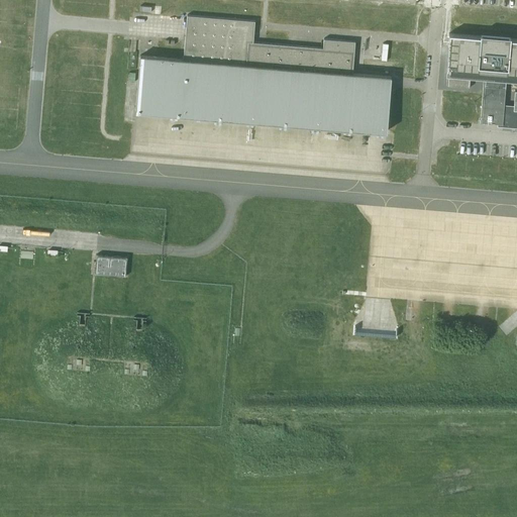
[(323,47),(254,42),(253,42),(255,20),(187,14),(183,59),(140,56),(135,111),(387,131),(391,77),(352,73),(352,71),(354,41),(323,38),(323,47)]
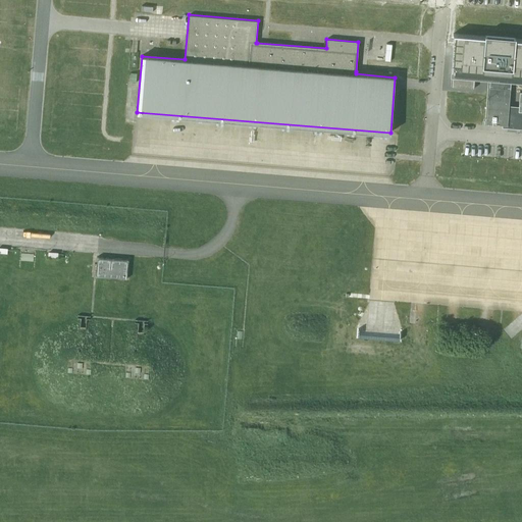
[(521,39),(513,39),(513,35),(482,32),(482,36),(464,35),(455,34),(451,87),(474,89),(475,69),(481,69),(516,72),(521,72),(521,39)]
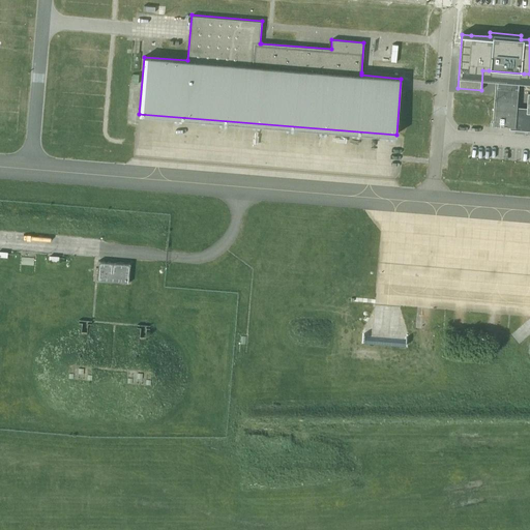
[(372,60),(372,67),(389,69),(390,62),(372,60)]
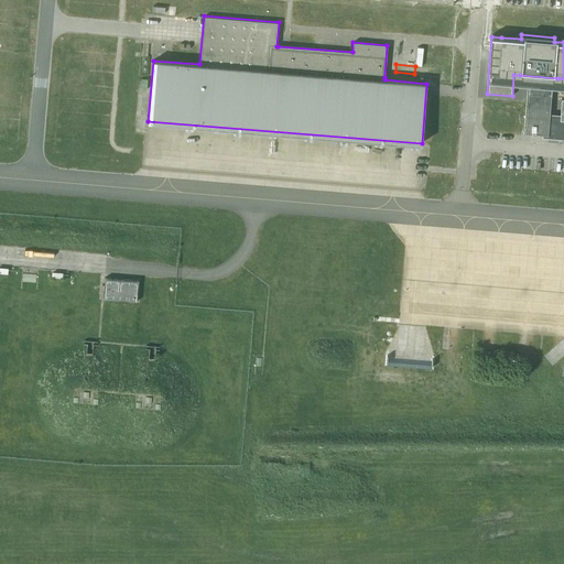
[(523,133),(542,134),(549,136),(551,111),(553,79),(529,77),(523,133)]
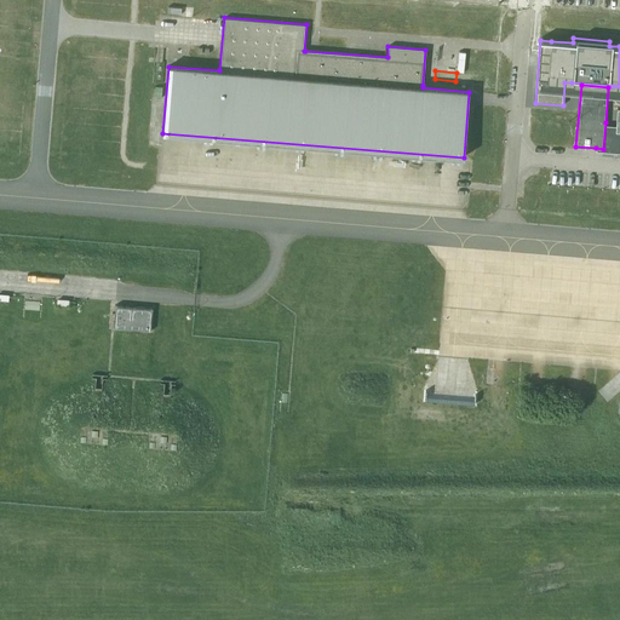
[(616,122),(606,122),(603,149),(619,149),(619,132),(615,132),(616,122)]
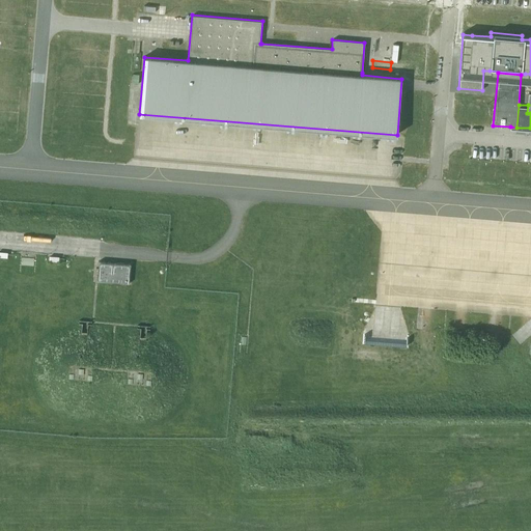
[(98,281),(126,283),(129,283),(131,263),(99,261),(98,281)]
